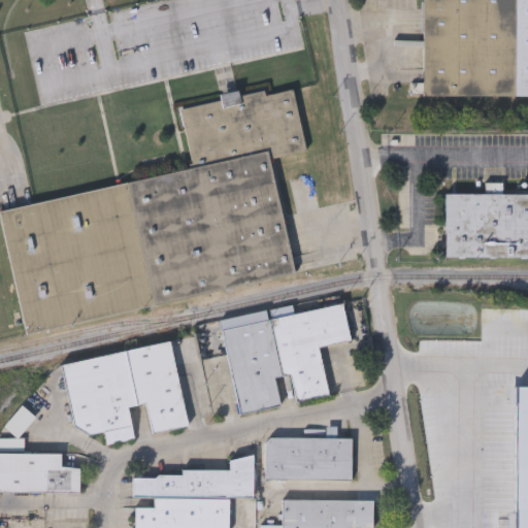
[(527,0),(527,96),(424,96),(424,0),(527,0)]
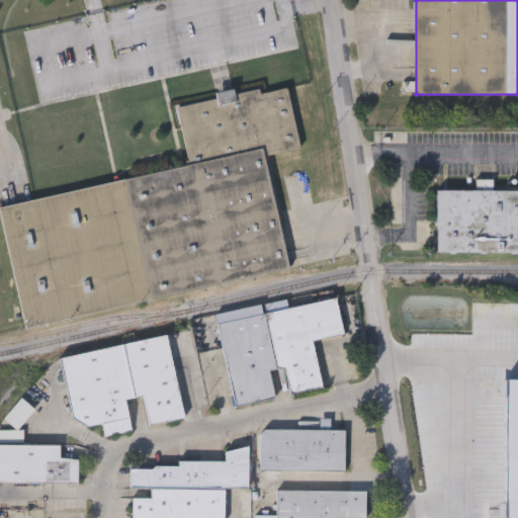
[(22,324),(0,203),(188,167),(176,105),(219,97),(213,71),(228,69),(233,96),(287,85),(299,149),(267,155),(289,272),(22,324)]
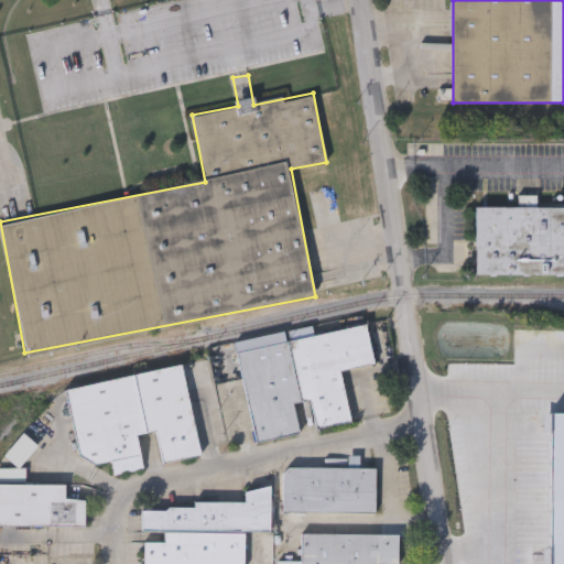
[(563,206),(563,274),(476,274),(476,206),(563,206)]
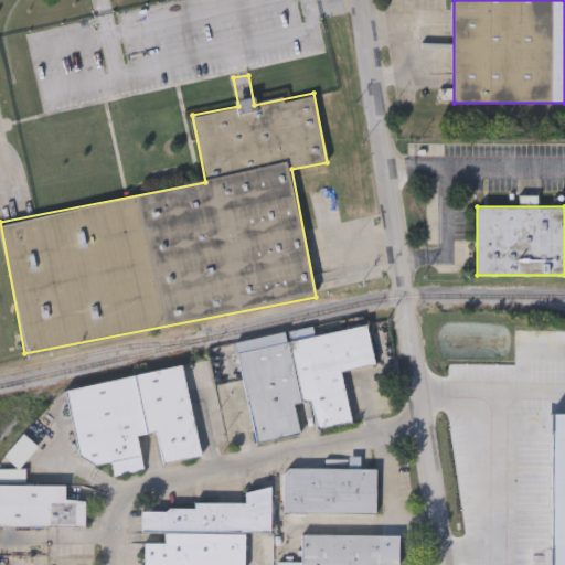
[(374,364),(342,370),(351,423),(316,429),(311,402),(295,404),(300,435),(255,443),(240,349),(368,328),(374,364)]
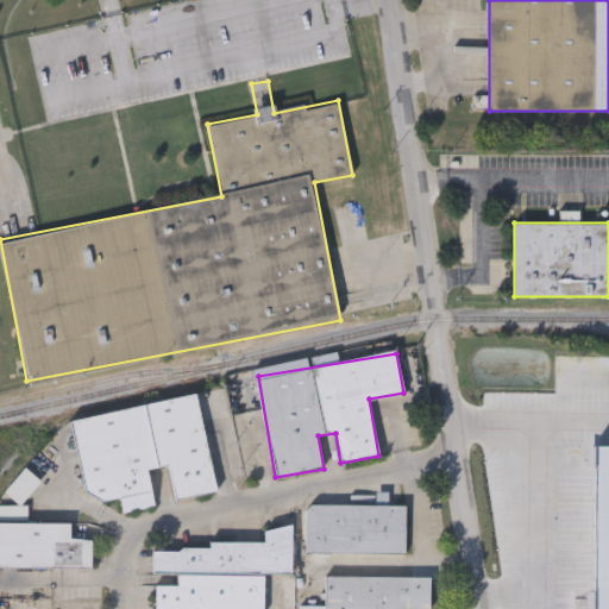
[(123,513),(119,495),(87,501),(73,418),(199,395),(215,493),(176,500),(170,465),(149,469),(155,507),(123,513)]
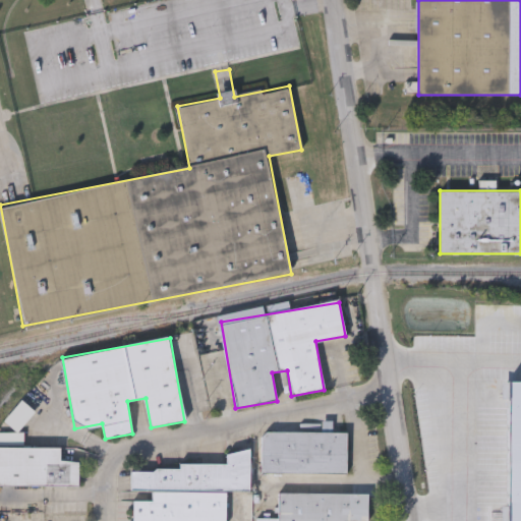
[(347,473),(261,473),(261,432),(347,432),(347,473)]
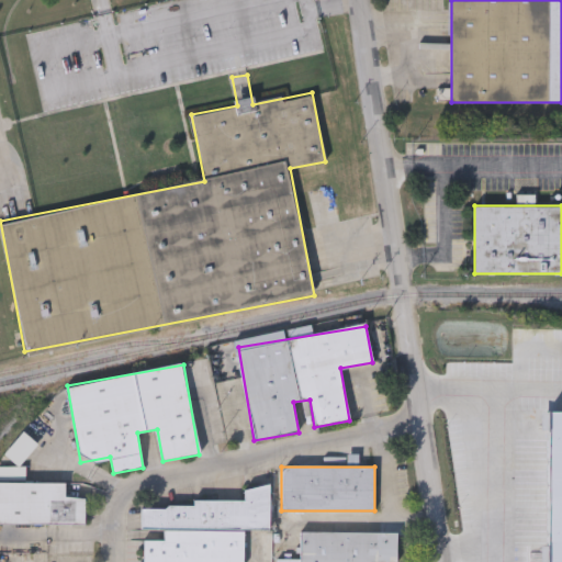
[(0,527),(86,528),(86,502),(66,501),(66,486),(0,485),(0,527)]
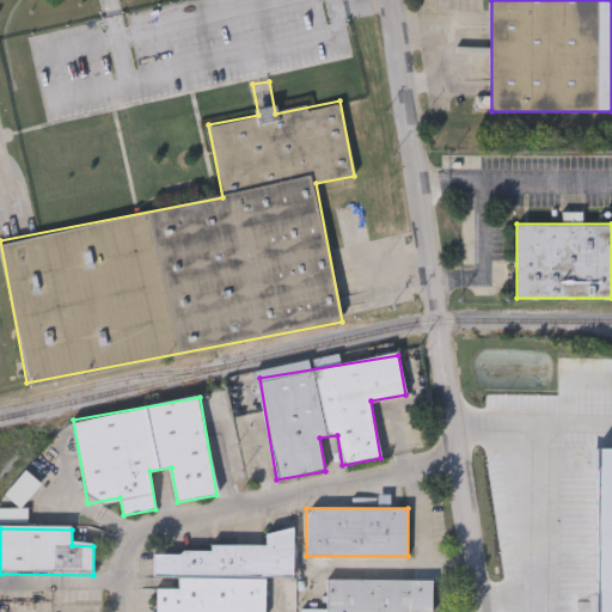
[(264,611),(155,611),(155,577),(264,577),(264,611)]
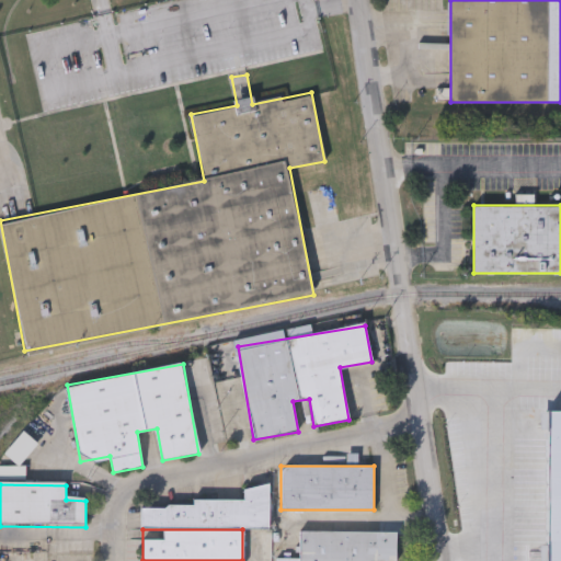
[(299,560),(299,531),(397,531),(397,560),(299,560)]
